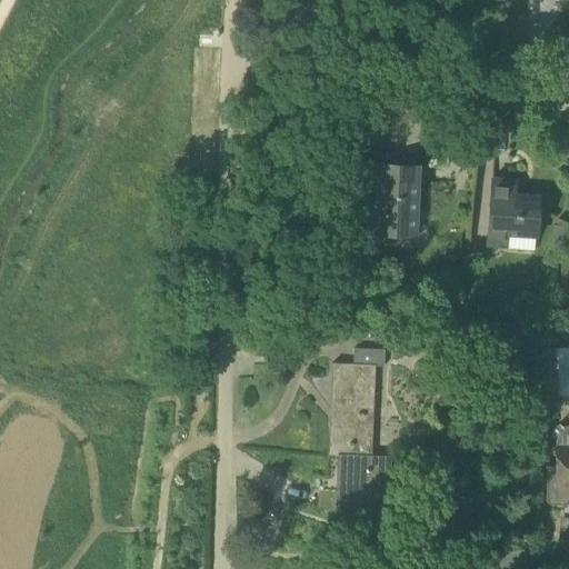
[(369,232),(415,235),(418,166),(379,165),(378,211),(370,210),(369,232)]
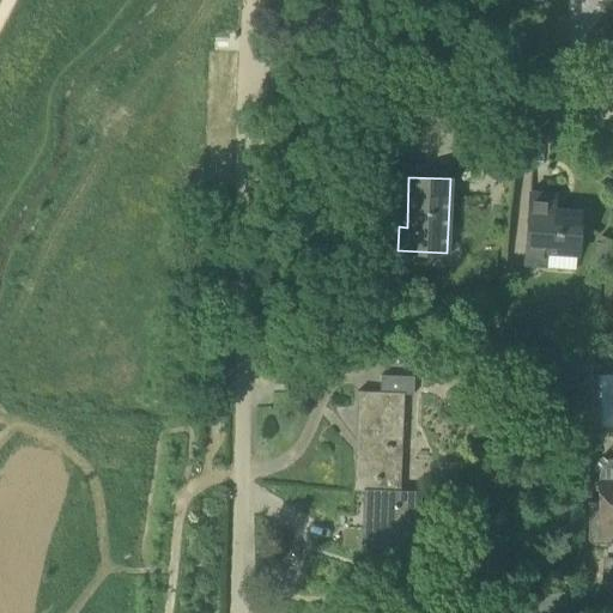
[(527,241),(527,250),(550,252),(580,254),(581,220),(582,211),(554,208),(546,208),(547,193),(536,193),(534,193),(532,193),(530,192),(530,194),(528,218),(528,223),(527,241)]
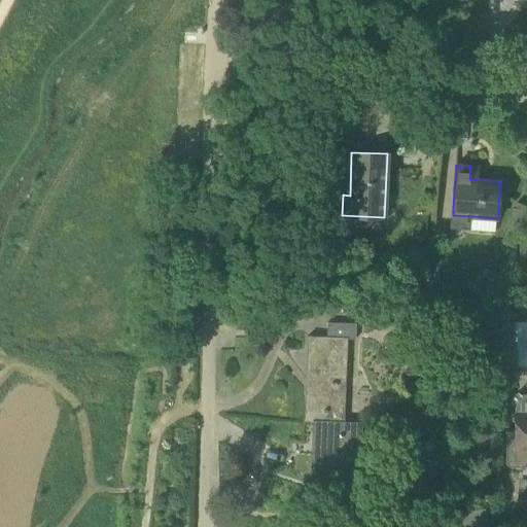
[(513,208),(511,231),(520,232),(523,210),(513,208)]
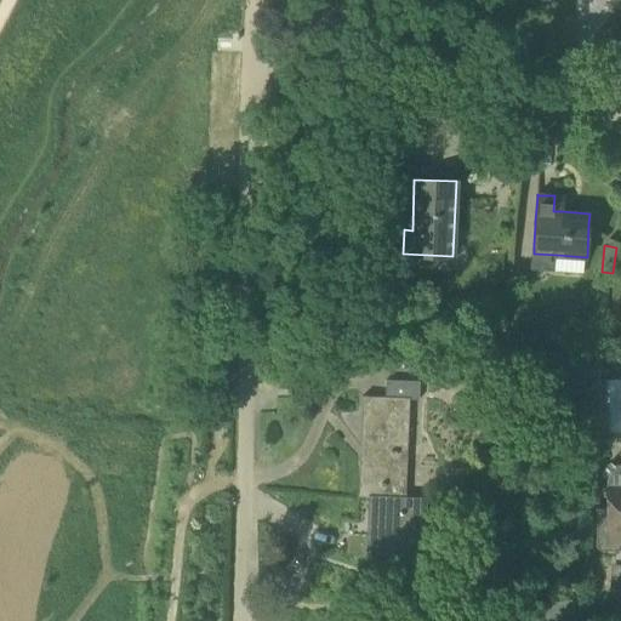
[(489,315),(485,340),(495,341),(499,315),(489,315)]
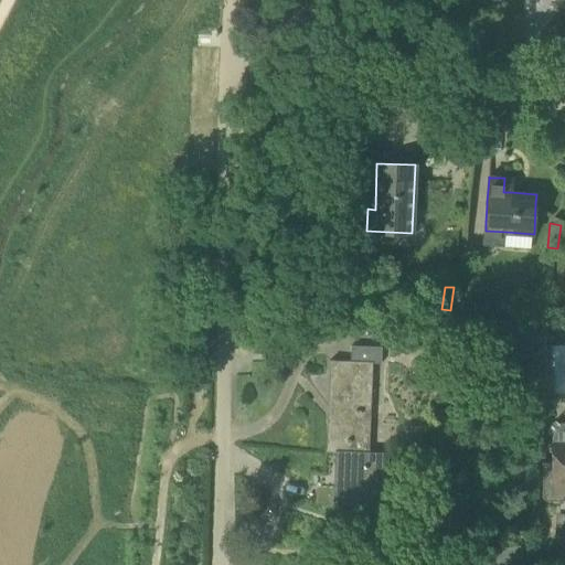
[(370,452),(370,451),(374,362),(382,362),(382,347),(351,345),(351,361),(330,360),(330,375),(338,375),(337,420),(328,420),(327,451),(343,452),(370,452)]
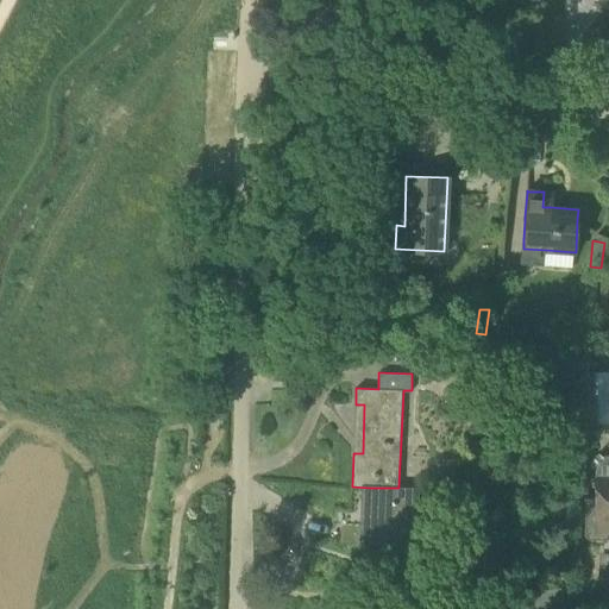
[(598,421),(608,419),(608,401),(596,403),(598,421)]
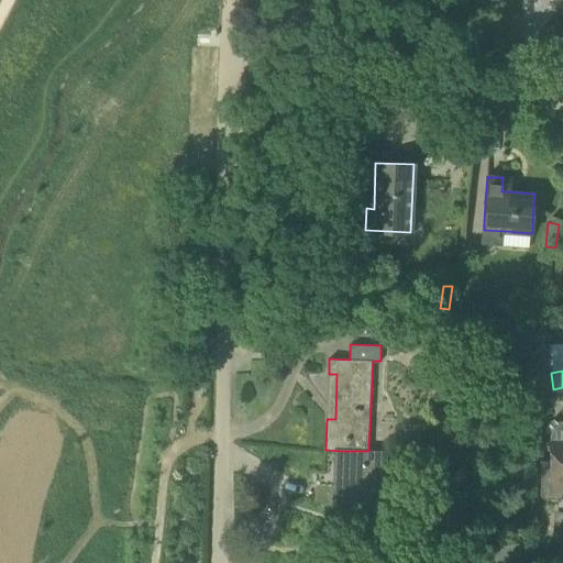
[(550,461),(540,461),(540,496),(543,498),(562,498),(562,419),(561,421),(556,423),(554,427),(552,430),(551,434),(550,440),(550,461)]
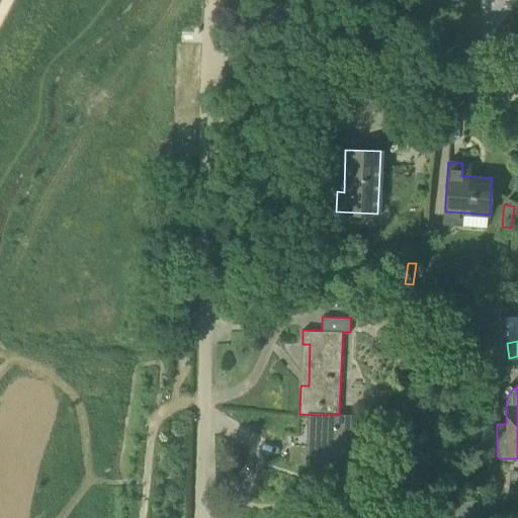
[(344,466),(349,466),(349,463),(354,464),(356,415),(339,414),(339,415),(315,415),(314,446),(307,445),(306,462),(344,463),(344,466)]
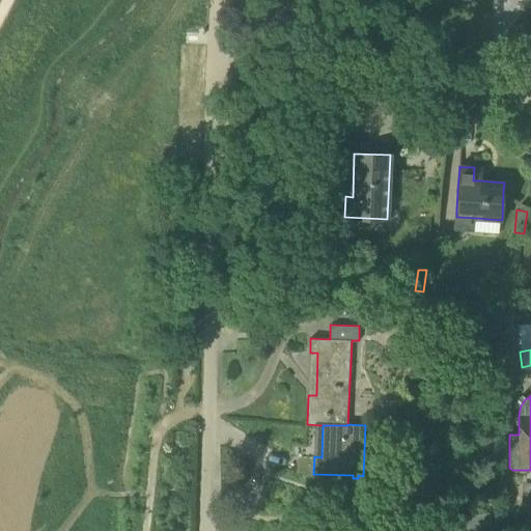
[(530,498),(523,498),(522,512),(530,512),(530,498)]
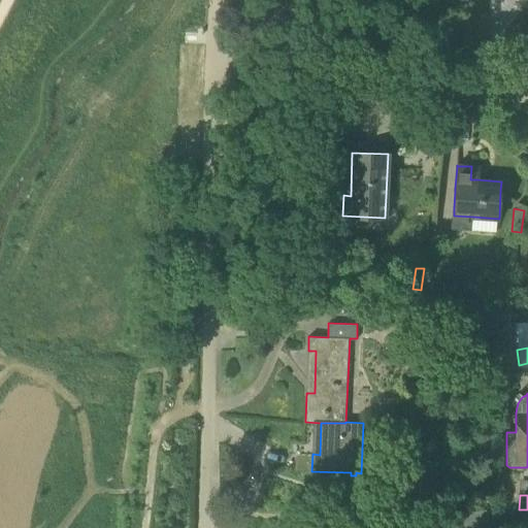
[(468,527),(467,513),(451,515),(452,527),(468,527)]
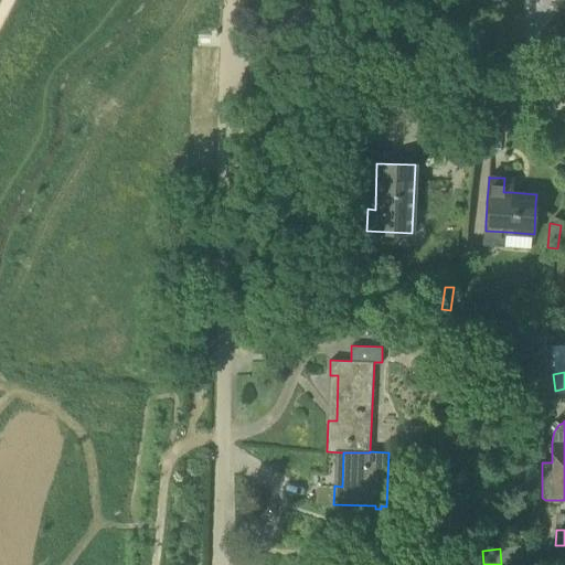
All buildings are outlined.
